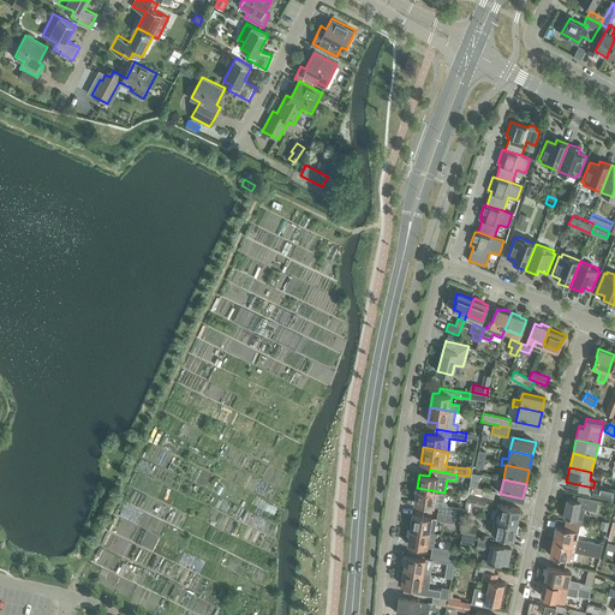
[(469,485),(466,493),(485,496),(493,497),(494,491),(469,485)]
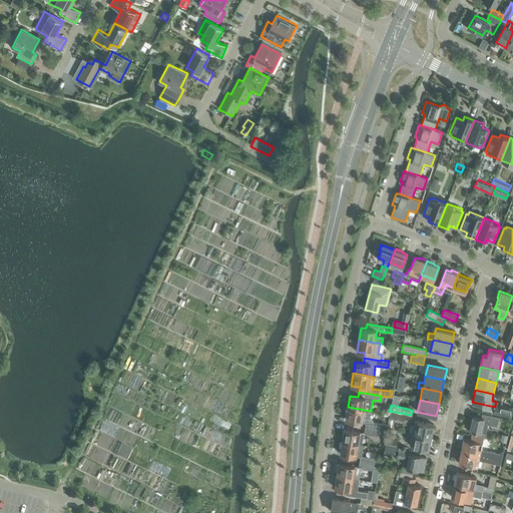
[(494,408),(493,413),(510,417),(512,409),(495,405),(495,407),(494,408)]
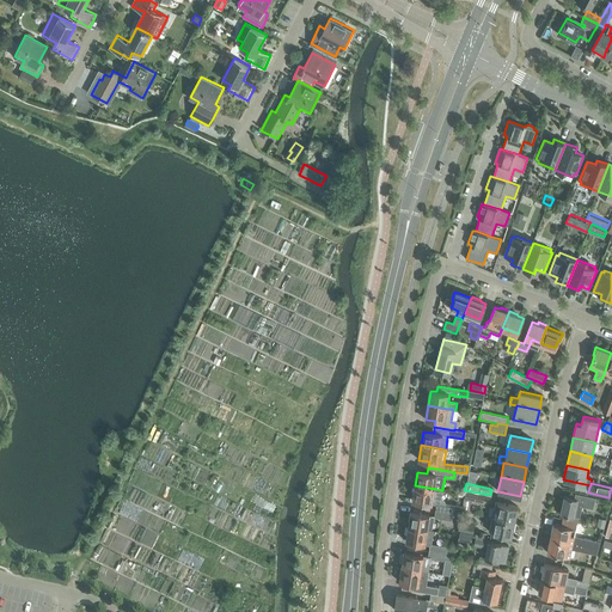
[(441,496),(442,490),(415,485),(412,501),(432,505),(432,503),(436,505),(435,510),(452,513),(460,514),(461,507),(453,505),(445,503),(441,496)]
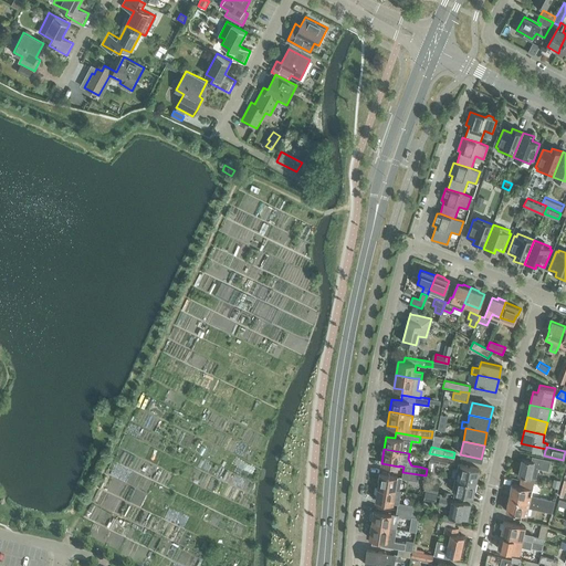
[(428,460),(429,460),(446,463),(447,457),(429,453),(428,460)]
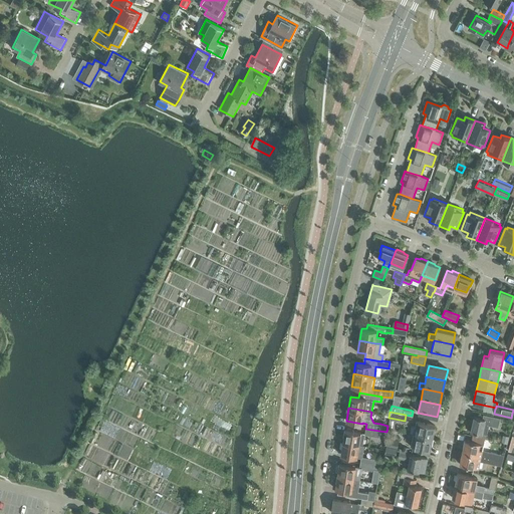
[(489,416),(488,419),(475,416),(471,431),(478,433),(477,436),(489,439),(489,435),(486,435),(488,425),(495,426),(496,422),(499,423),(500,418),(489,416)]
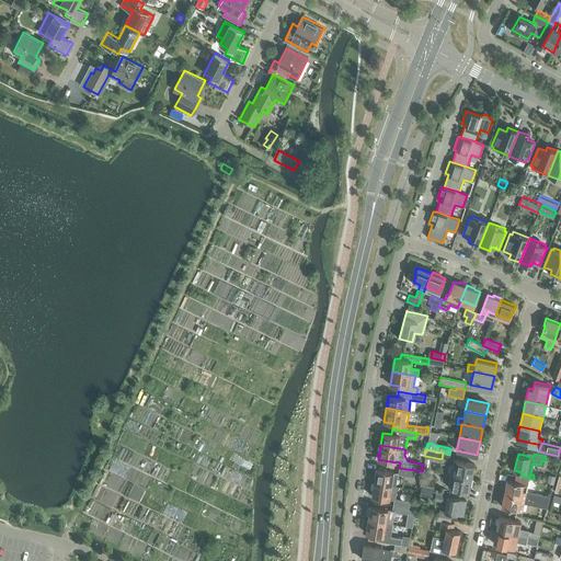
[(454,474),(471,478),(474,465),(455,460),(453,466),(455,466),(454,474)]
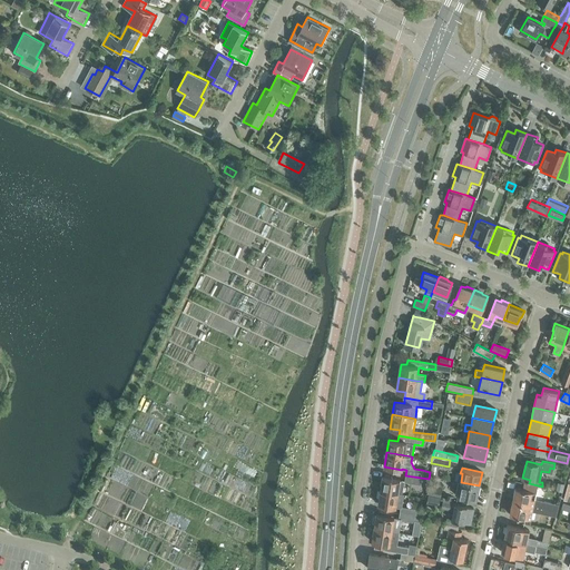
[(382,477),(380,490),(397,493),(400,480),(382,477)]
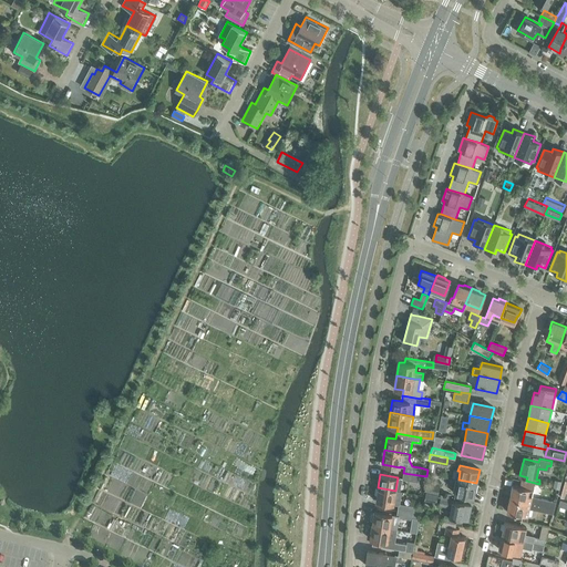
[(424,491),(437,494),(439,486),(431,484),(431,481),(426,480),(424,491)]
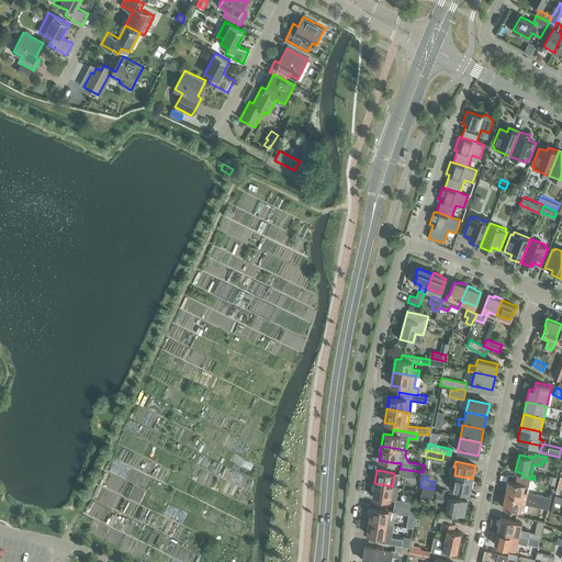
[(470,493),(472,479),(454,475),(452,483),(450,482),(449,489),(470,493)]
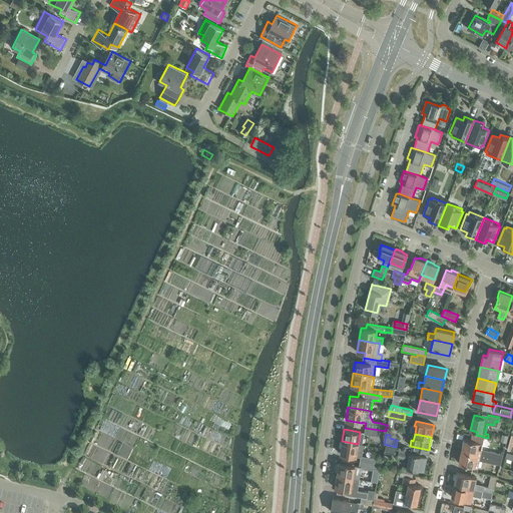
[(461,451),(476,454),(501,459),(502,455),(477,449),(479,442),(482,443),(483,438),(471,435),(470,440),(464,439),(461,451)]
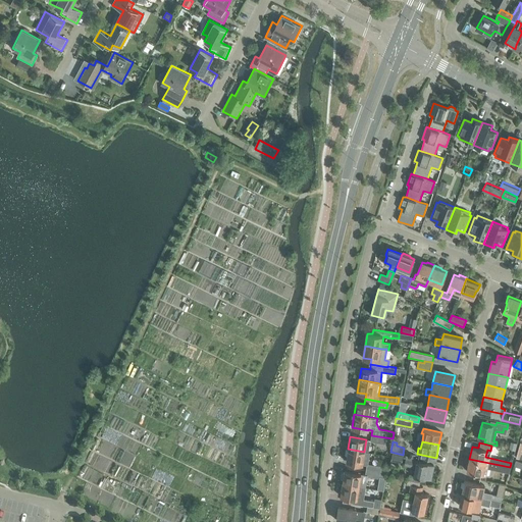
[(368,459),(369,453),(364,452),(348,449),(346,461),(367,465),(366,470),(387,473),(388,467),(368,463),(369,459),(368,459)]
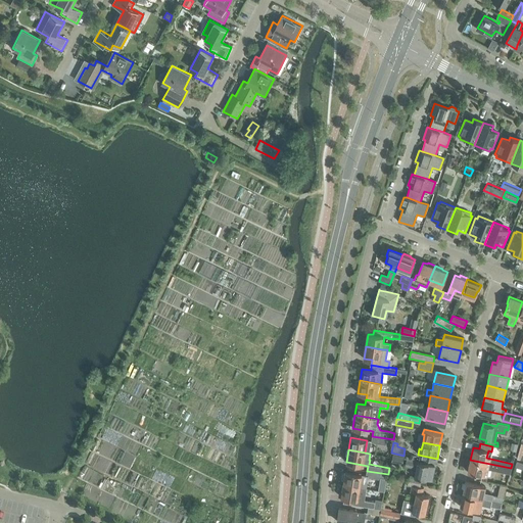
[(392,455),(391,461),(401,463),(402,457),(392,455)]
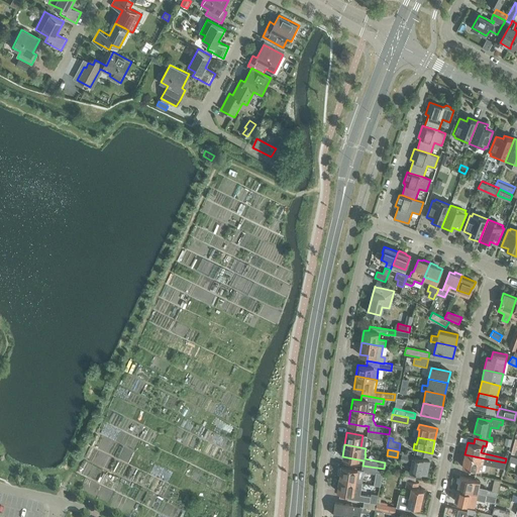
[(478,470),(479,462),(503,469),(505,462),(480,457),(464,454),(462,466),(478,470)]
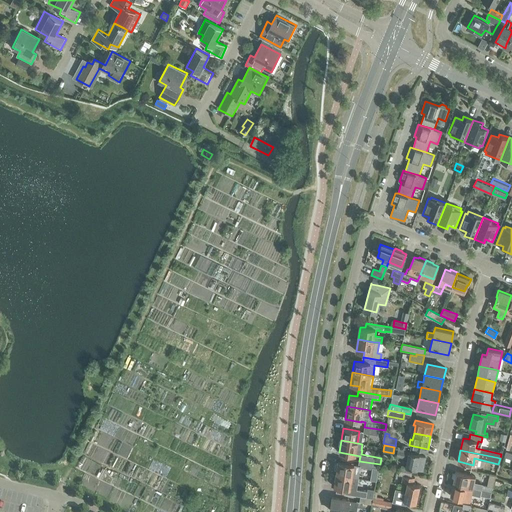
[(406,467),(416,470),(422,471),(425,456),(398,451),(397,456),(404,457),(405,456),(408,457),(406,467)]
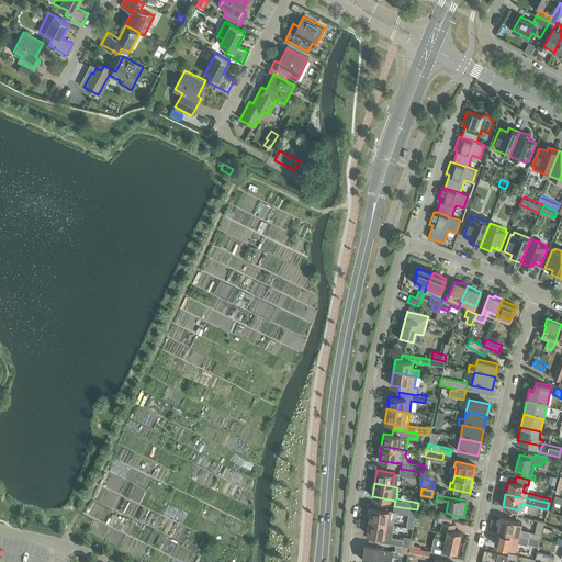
[(369,520),(388,524),(394,525),(394,519),(388,518),(389,510),(371,507),(369,520)]
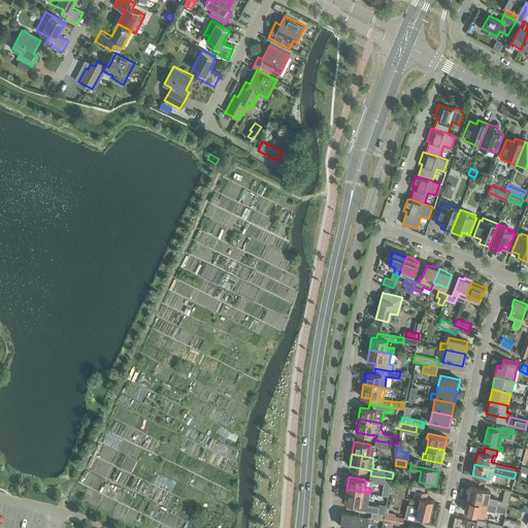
[(470,486),(467,498),(503,507),(507,508),(508,502),(498,500),(489,498),(490,491),(470,486)]
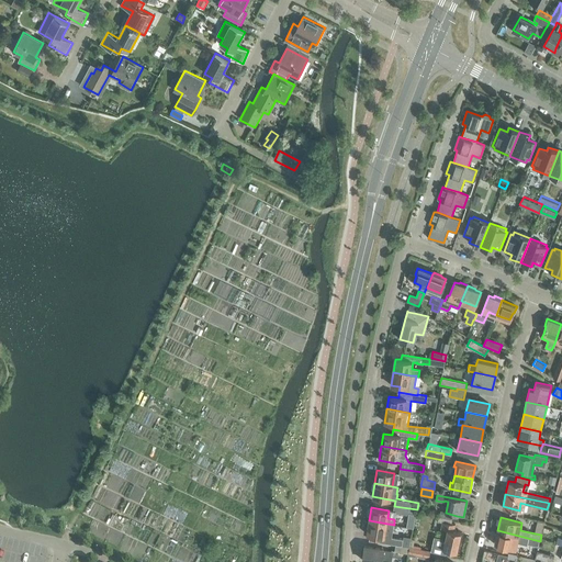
[(388,524),(369,520),(367,535),(390,538),(389,543),(396,544),(403,546),(404,539),(391,537),(392,531),(386,530),(388,524)]
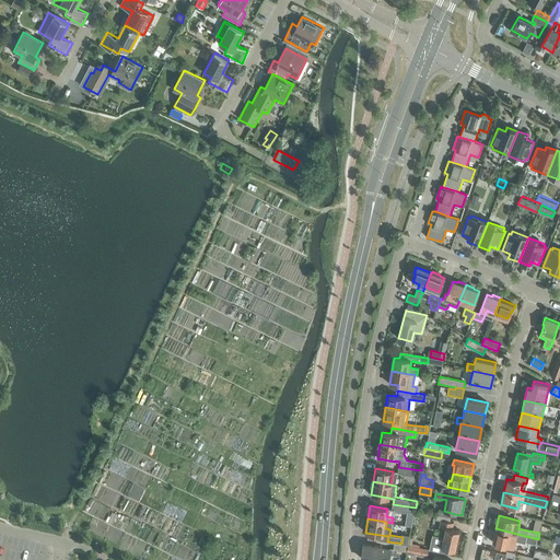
[(442,547),(455,550),(459,531),(452,528),(454,523),(446,521),(441,520),(441,521),(440,527),(445,528),(442,547)]
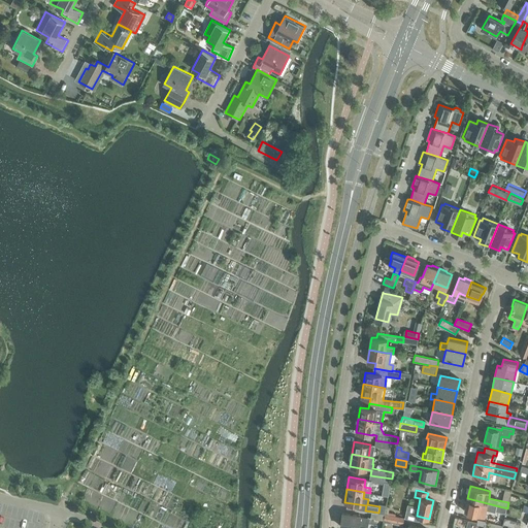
[(480,515),(482,507),(502,513),(503,507),(467,498),(464,510),(480,515)]
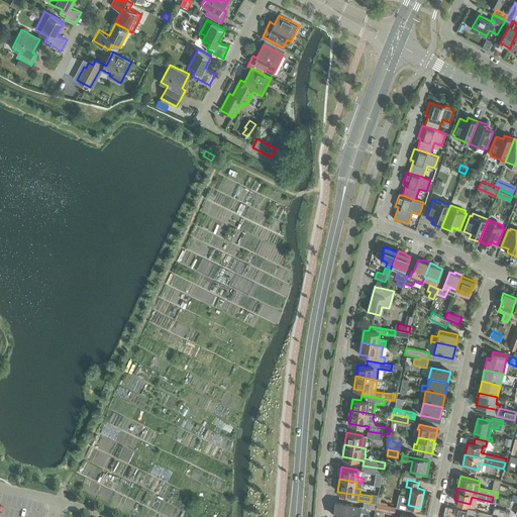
[(376,510),(376,509),(377,503),(371,502),(365,501),(364,508),(376,510)]
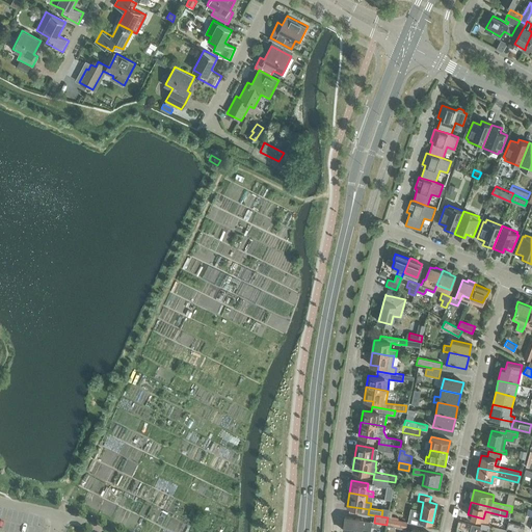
[(362,531),(370,531),(372,523),(364,522),(365,520),(345,516),(343,530),(354,531),(362,531)]
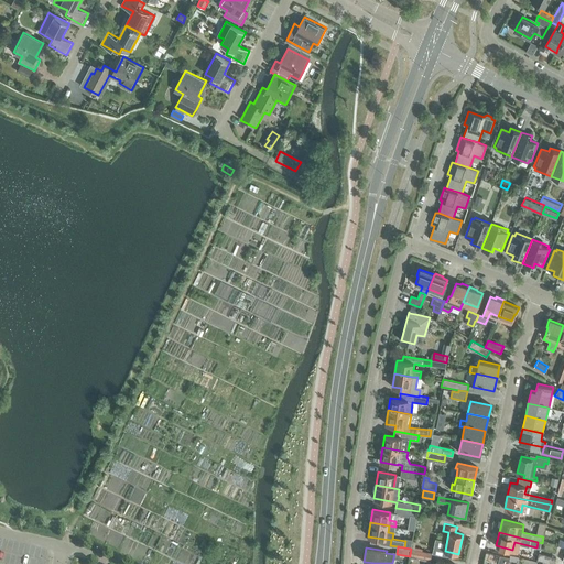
[(537,560),(538,560),(552,563),(553,563),(555,559),(539,553),(537,560)]
